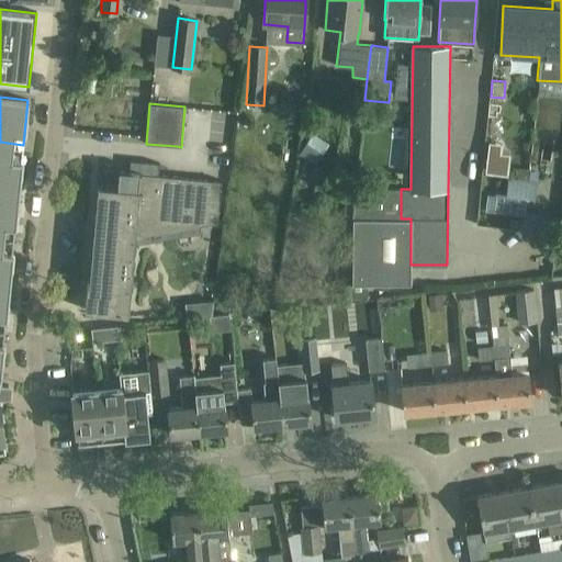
[(315,165),(328,144),(312,133),(298,154),(315,165)]
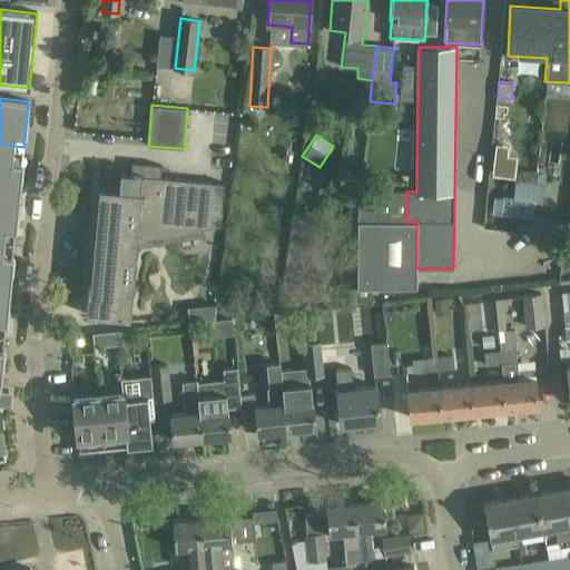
[(23,147),(0,144),(0,189),(19,193),(23,147)]
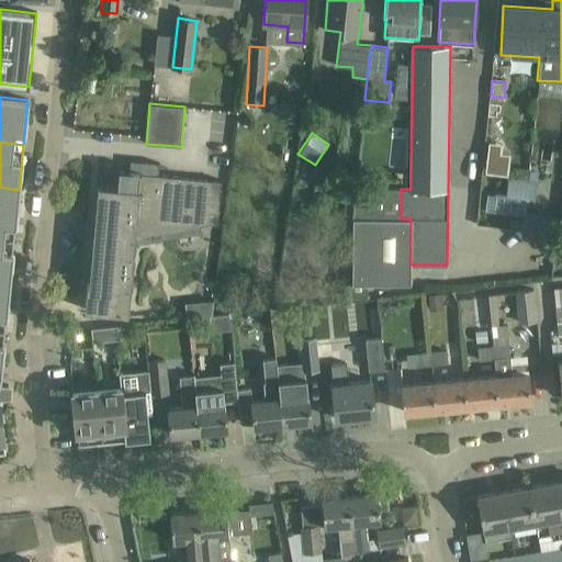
[(159,163),(158,163),(158,165),(139,164),(139,170),(130,169),(119,168),(116,186),(98,184),(89,283),(87,283),(87,287),(85,310),(127,313),(128,313),(135,243),(135,236),(200,224),(217,222),(218,209),(221,180),(160,175),(158,175),(159,163)]
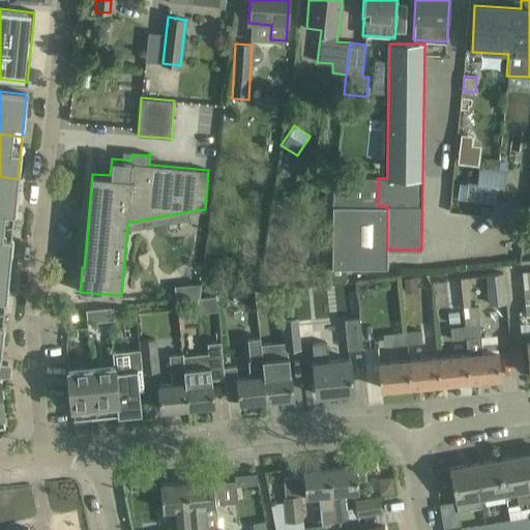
[(467,182),(466,199),(494,203),(494,202),(496,186),(504,187),(505,171),(479,168),(477,183),(467,182)]
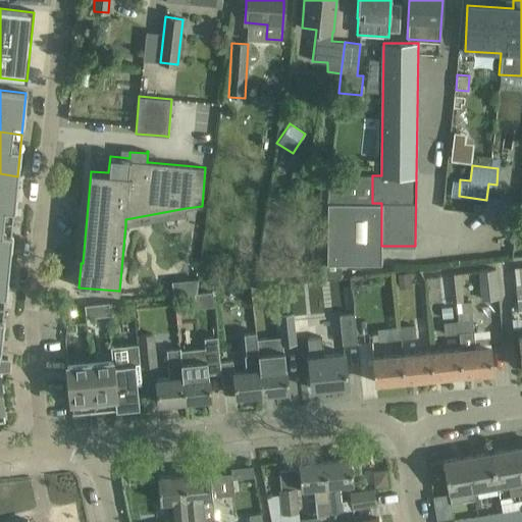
[(17,176),(0,173),(0,216),(13,217),(17,176)]
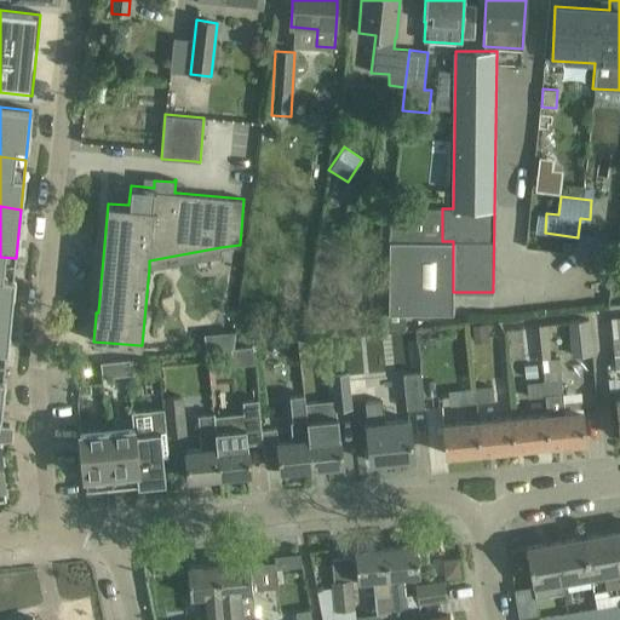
[(390,235),(442,241),(442,208),(391,208),(390,222),(391,222),(390,235)]
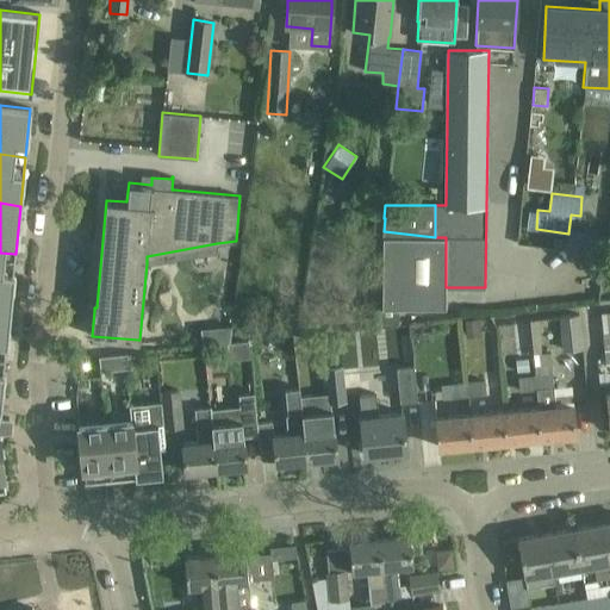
[(383,234),(384,231),(385,218),(384,218),(374,217),(372,234),(381,234),(383,234)]
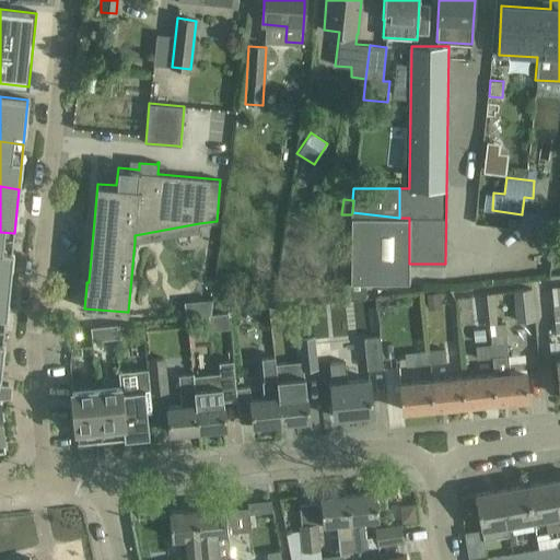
[(409,264),(409,218),(399,218),(352,212),(351,214),(350,214),(350,283),(345,283),(345,298),(364,296),(364,283),(409,282),(409,264)]
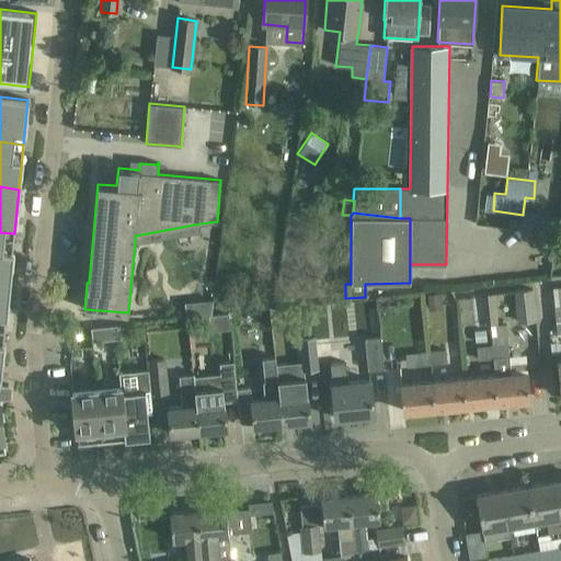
[(14,233),(0,232),(0,277),(10,278),(14,233)]
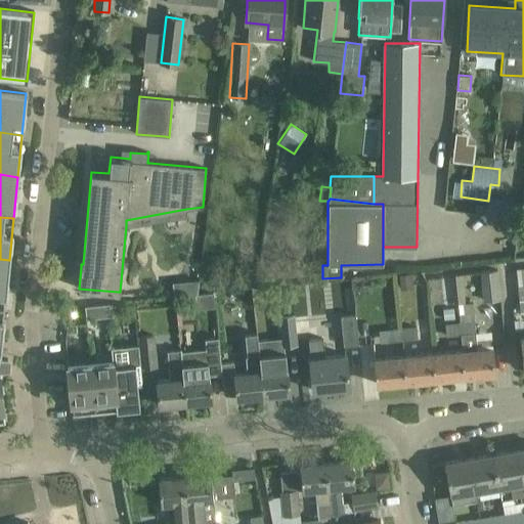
[(9,260),(0,259),(0,301),(5,302),(9,260)]
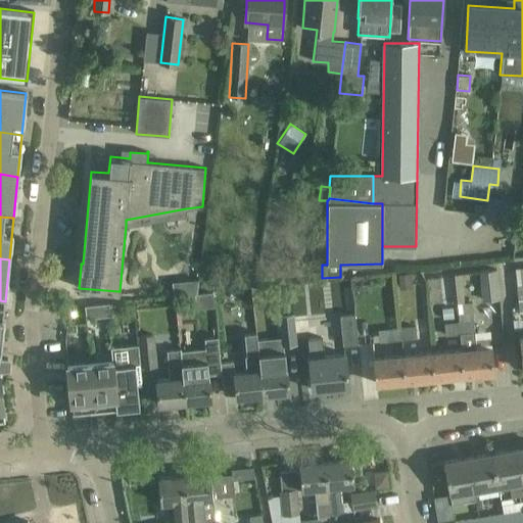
[(496,269),(479,270),(482,299),(498,298),(496,269)]
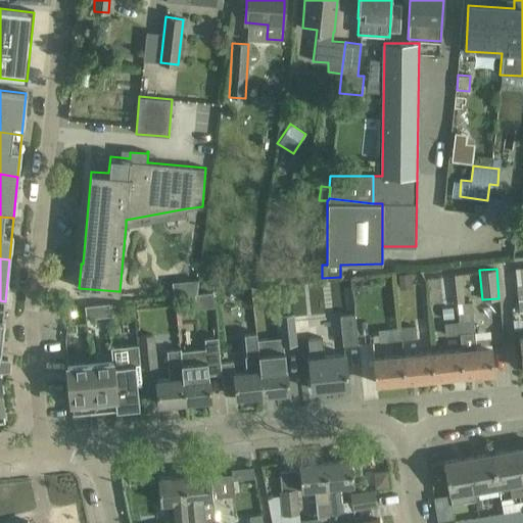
[(411,274),(398,274),(399,285),(412,284),(411,274)]
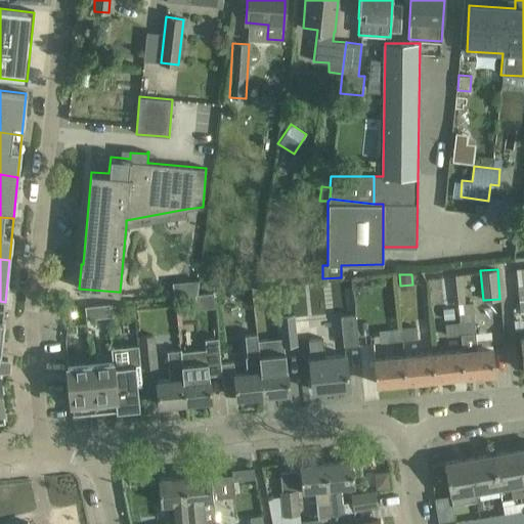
[(353,296),(370,294),(368,276),(352,277),(353,290),(353,296)]
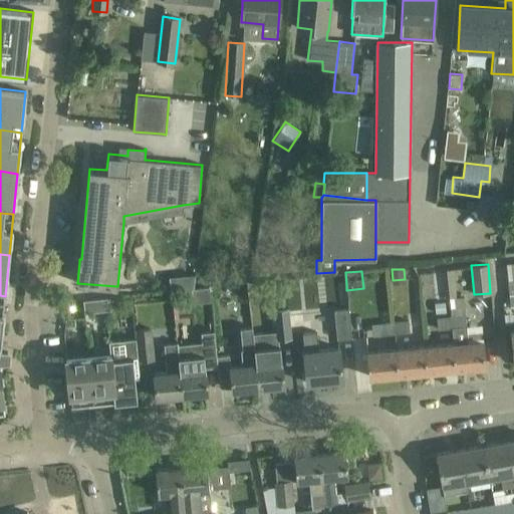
[(339,308),(334,309),(337,339),(351,338),(348,308),(347,308),(345,284),(337,285),(339,308)]
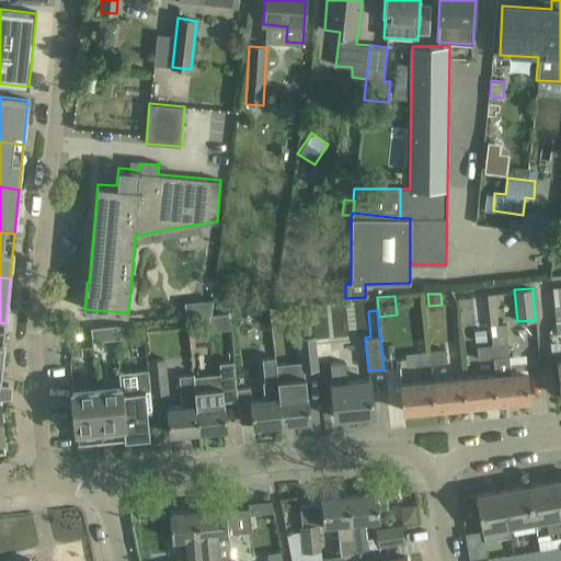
[(300,336),(299,336),(304,371),(318,370),(312,323),(299,325),(300,336)]
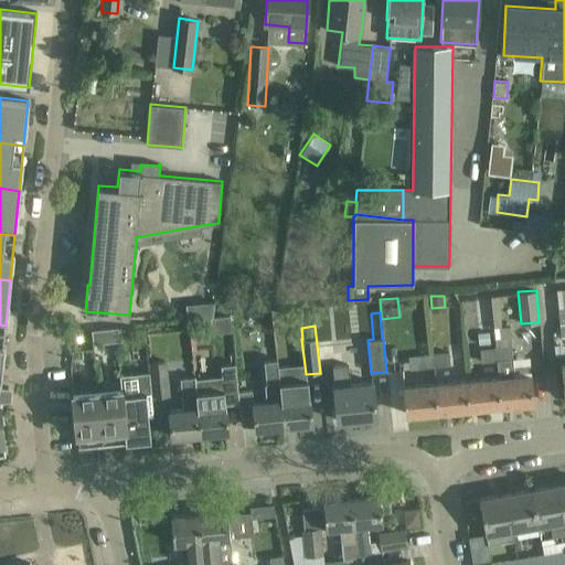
[(91,330),(92,344),(121,341),(120,328),(91,330)]
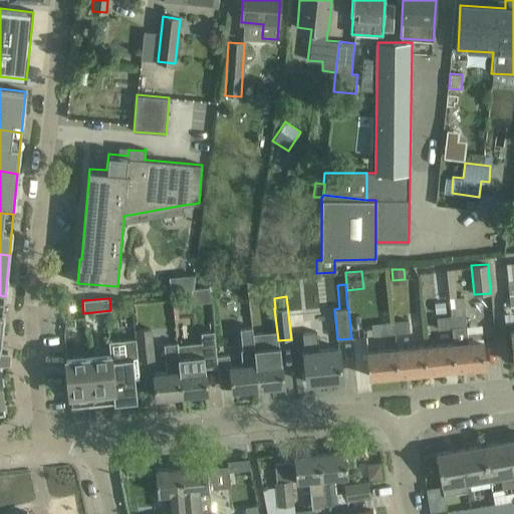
[(436,313),(446,312),(445,302),(435,303),(436,313)]
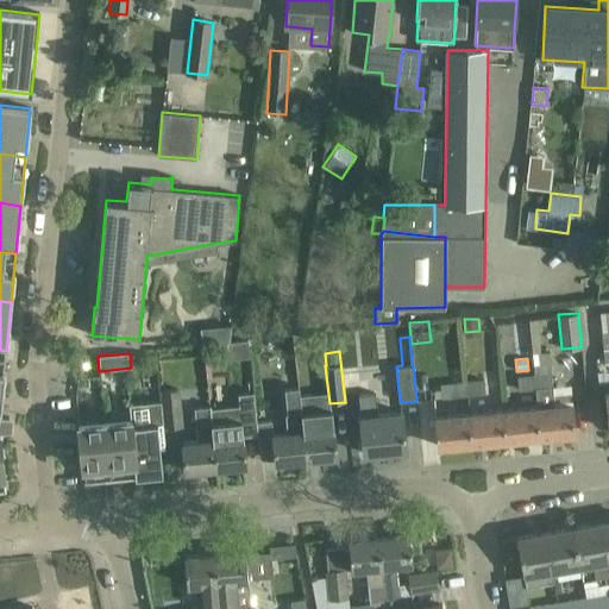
[(550,364),(534,365),(538,408),(541,437),(576,433),(572,403),(554,406),(550,364)]
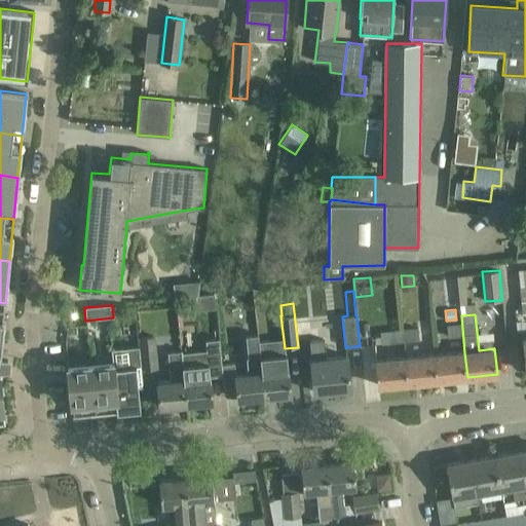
[(448,337),(462,336),(461,324),(446,325),(448,337)]
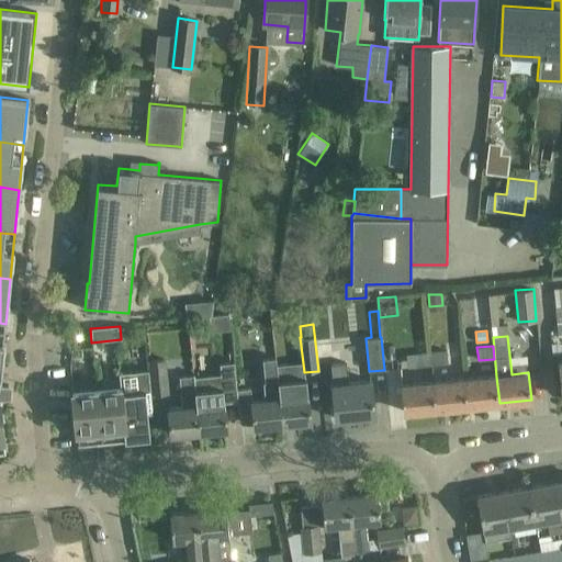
[(431,364),(447,363),(446,349),(430,351),(431,364)]
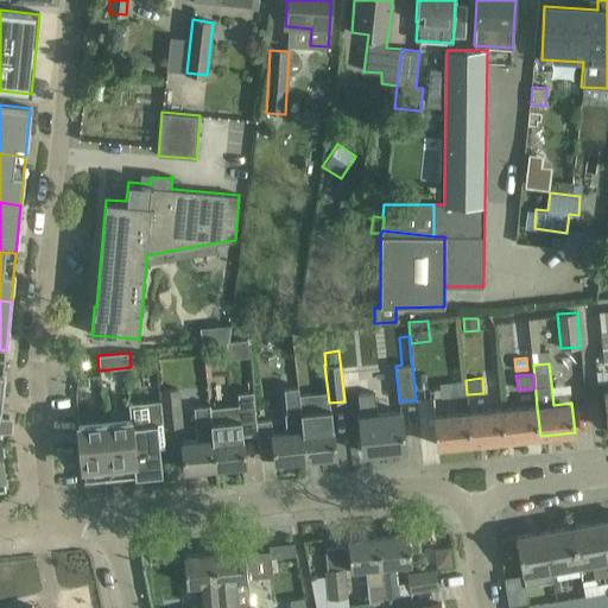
[(467,394),(466,380),(438,384),(441,398),(467,394)]
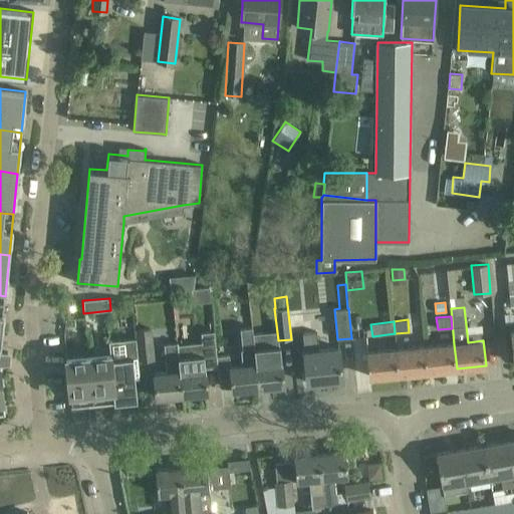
[(154,359),(151,327),(137,329),(140,360),(154,359)]
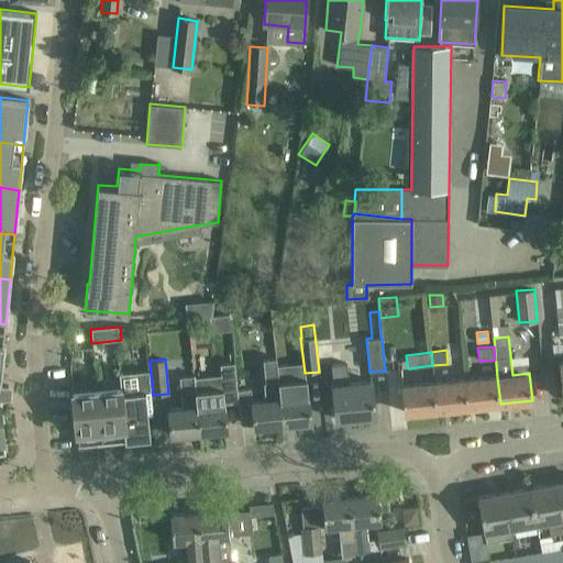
[(220,364),(221,374),(194,377),(199,433),(228,430),(225,404),(238,401),(234,363),(220,364)]
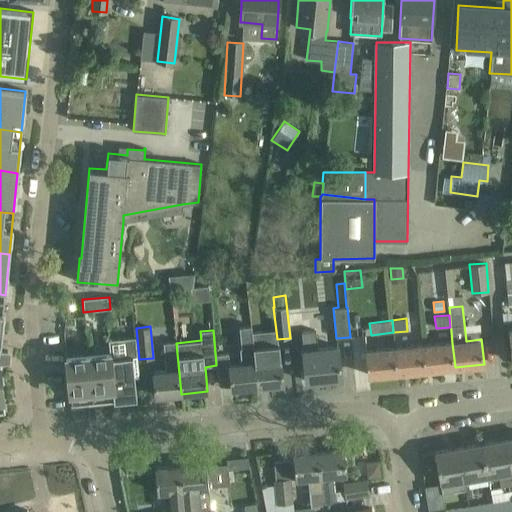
[(302,348),(303,362),(305,381),(341,378),(338,347),(318,349),(316,331),(301,332),(303,348),(302,348)]
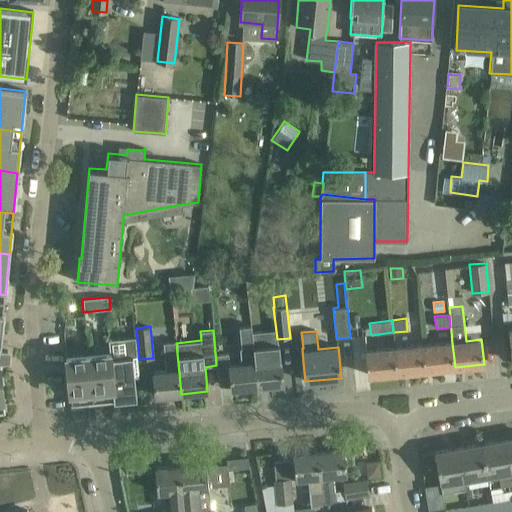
[(240,364),(229,365),(231,389),(257,386),(253,348),(251,332),(240,334),(241,347),(239,347),(240,364)]
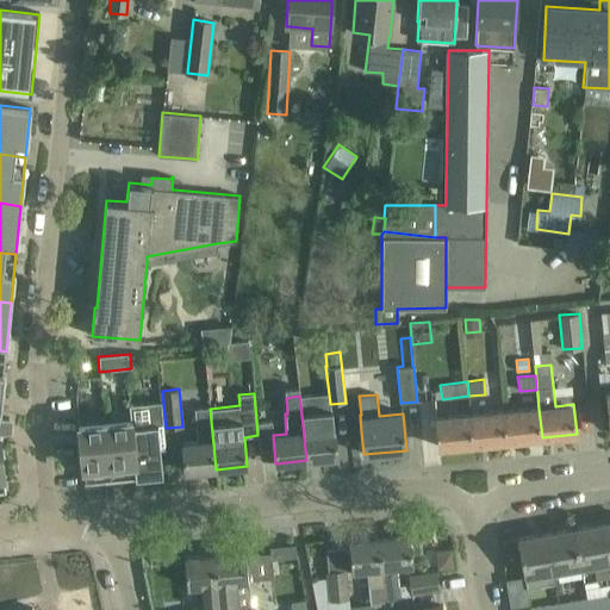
[(129,404),(131,425),(137,478),(159,475),(156,449),(166,449),(161,400),(129,404)]
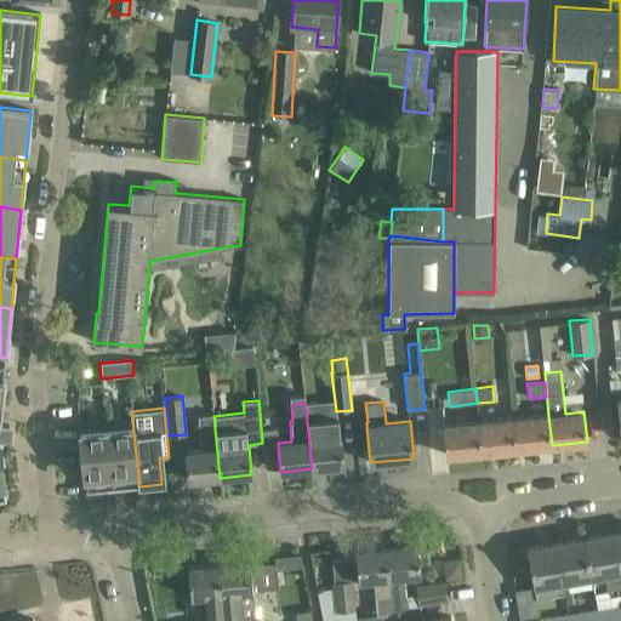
[(220,478),(214,416),(214,414),(199,415),(203,450),(186,451),(189,480),(220,478)]
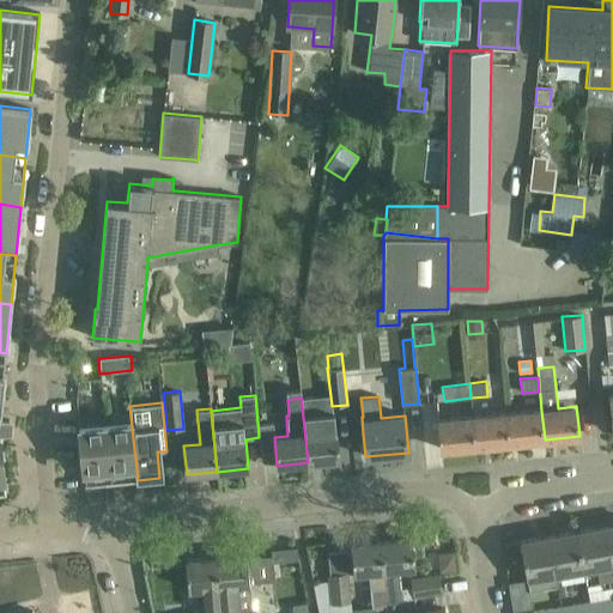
[(510,443),(545,439),(541,411),(507,413),(510,443)]
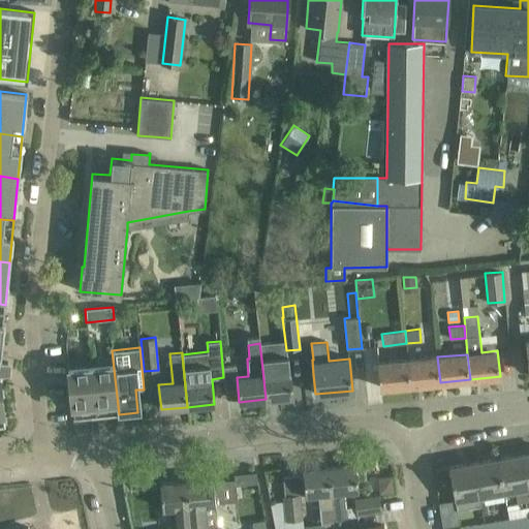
[(410,384),(440,382),(437,356),(407,360),(410,384)]
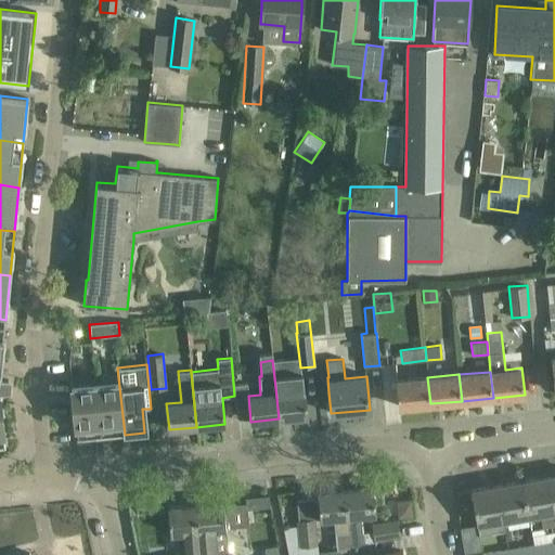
[(304,390),(301,375),(274,377),(279,418),(307,416),(304,390)]
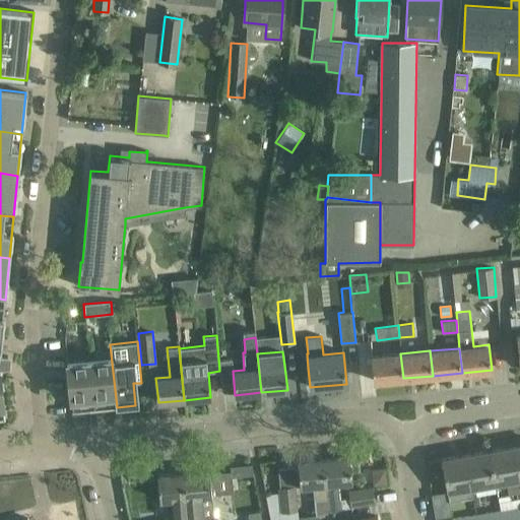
[(372,356),(372,361),(374,381),(403,378),(400,353),(372,356)]
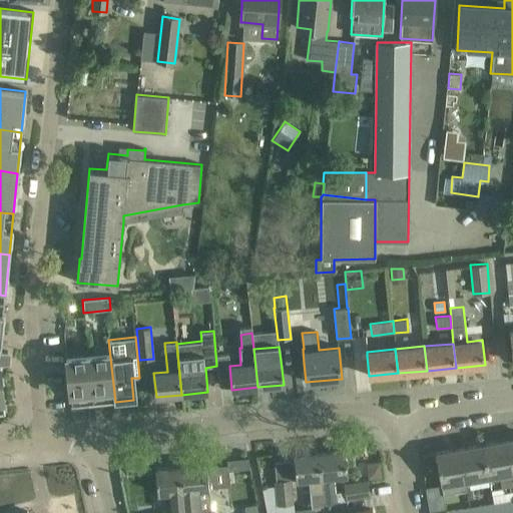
[(93,404),(115,402),(110,358),(88,360),(93,404)]
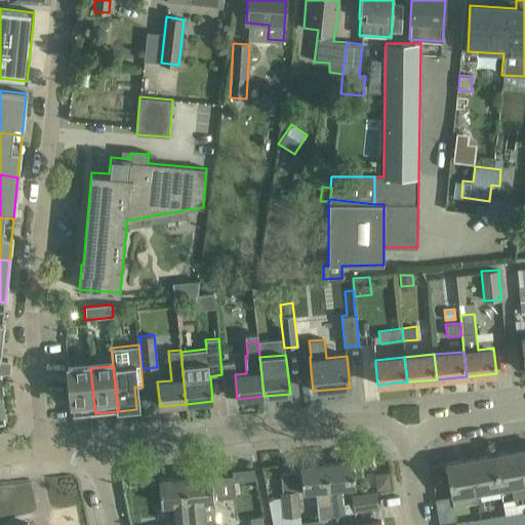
[(73,415),(95,413),(90,368),(68,370),(73,415)]
